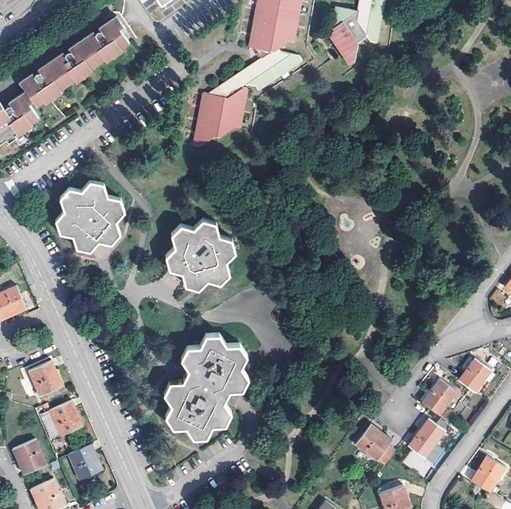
[(175,0),(153,0),(161,10),(175,0)]
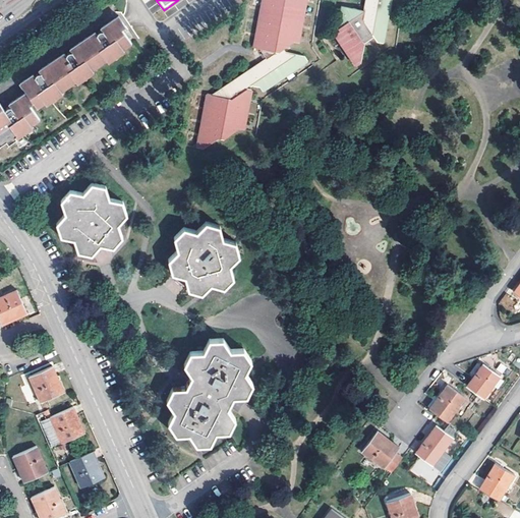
[(376,37),(380,41),(385,41),(390,0),(262,0),(254,51),(260,51),(267,63),(213,100),(209,101),(200,153),(207,153),(221,142),(225,144),(239,132),(246,133),(253,94),(247,93),(249,88),(258,90),(263,95),(305,65),(301,57),(287,55),(281,58),(279,55),(293,44),(298,45),(305,0),(364,0),(363,10),(341,8),(336,33),(335,33),(334,34),(357,64),(361,62),(364,44),(376,37)]
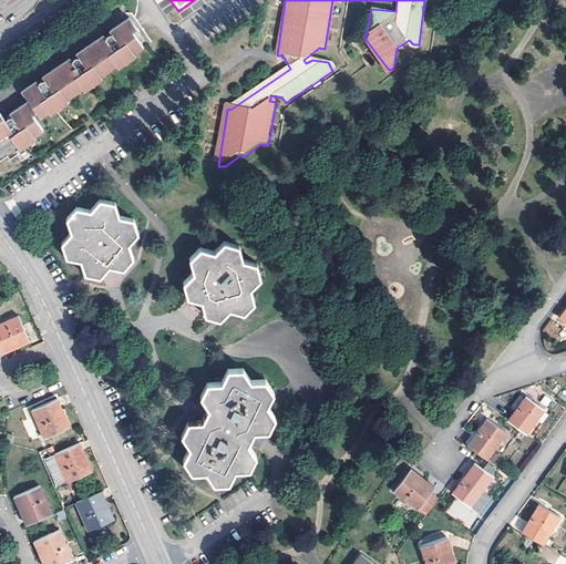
[(34,101),(16,115),(17,118),(11,122),(0,105),(0,145),(2,149),(0,150),(0,156),(6,164),(17,156),(19,161),(29,154),(24,147),(42,135),(44,137),(54,130),(43,114),(48,111),(52,118),(63,110),(61,105),(78,94),(81,98),(96,86),(94,82),(112,70),(115,73),(130,63),(127,60),(145,47),(147,51),(154,45),(143,30),(145,28),(136,16),(115,29),(117,32),(112,37),(111,33),(83,52),(85,55),(79,60),(78,57),(49,77),(51,80),(47,83),(44,80),(28,91),(34,101)]
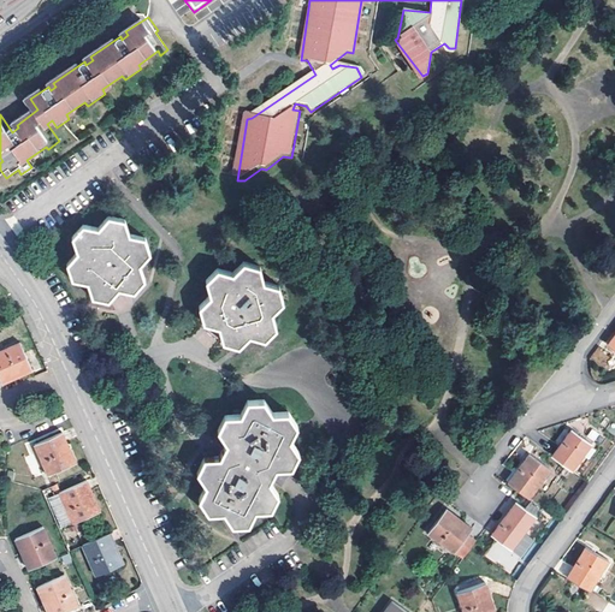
[(164,60),(160,55),(158,51),(139,65),(141,69),(145,73),(164,60)]
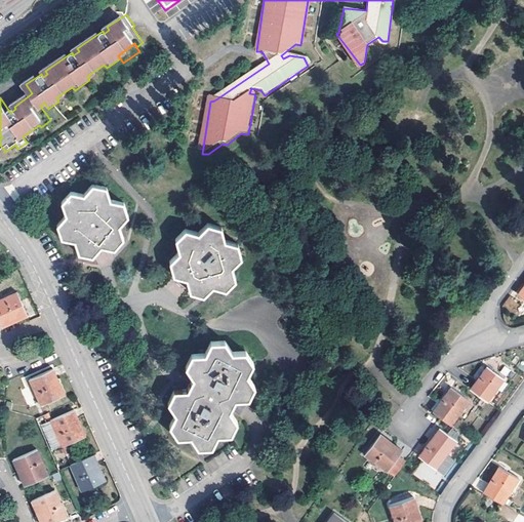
[(109,73),(107,68),(104,65),(87,76),(89,80),(92,84),(109,73)]
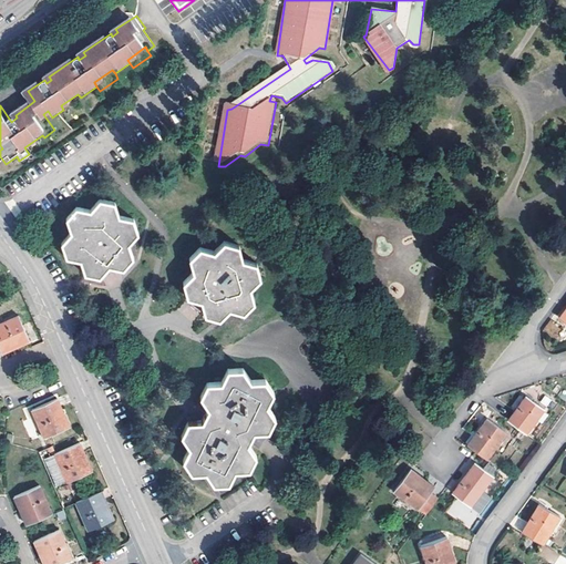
[(83,102),(81,98),(78,94),(61,105),(63,110),(67,114),(83,102)]
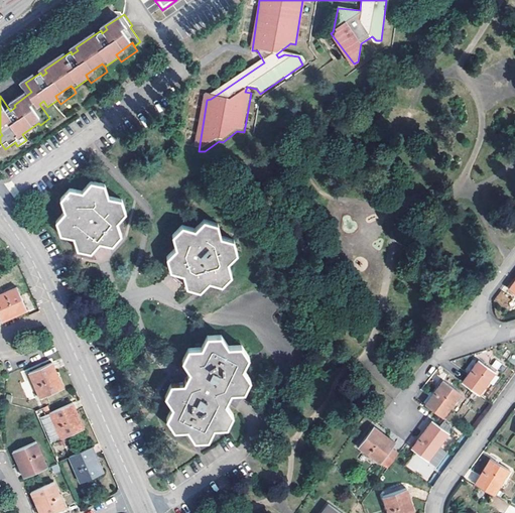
[(42,128),(40,125),(38,123),(22,134),(26,140),(42,128)]
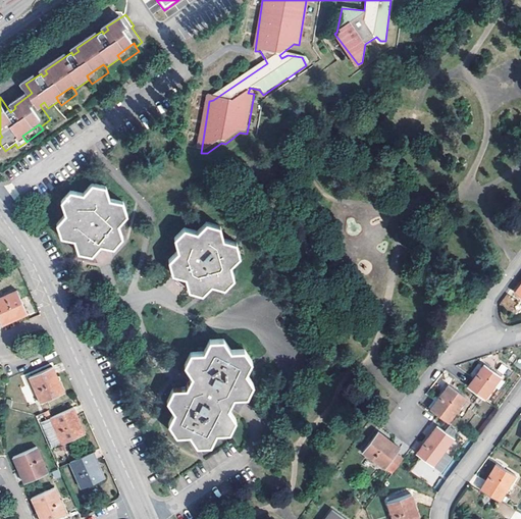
[(71,242),(74,254),(88,257),(93,252),(96,248),(109,252),(119,243),(116,229),(125,219),(121,206),(108,203),(105,190),(94,188),(84,197),(70,194),(60,203),(63,217),(55,225),(58,239),(71,242)]
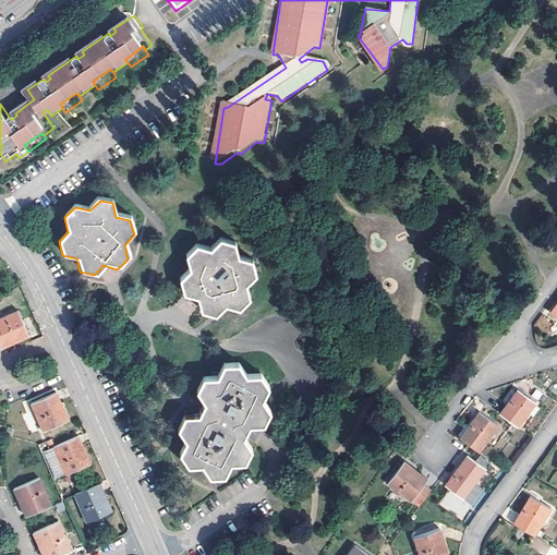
[(183,296),(196,300),(201,313),(216,316),(225,308),(239,311),(249,300),(245,286),(254,276),(252,262),(238,258),(233,244),(219,241),(210,251),(196,248),(185,258),(190,274),(180,284),(183,296)]
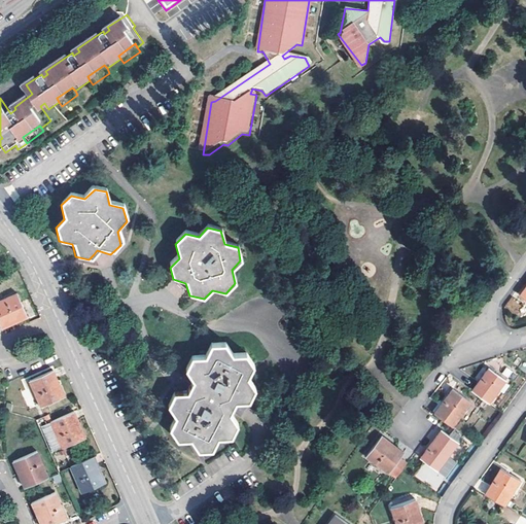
[(18,297),(0,304),(0,326),(14,321),(14,323),(15,324),(28,319),(18,297)]
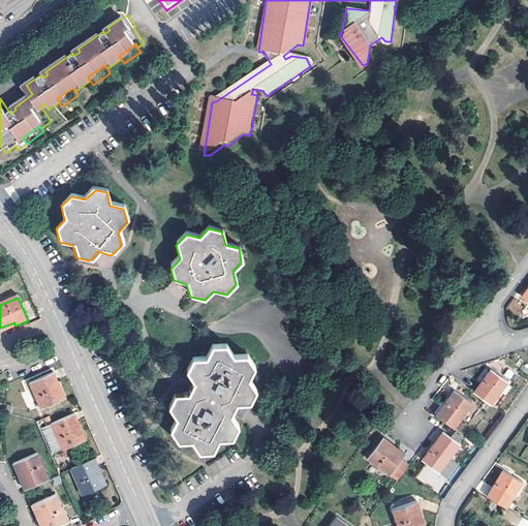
[(510,316),(520,312),(516,303),(506,306),(510,316)]
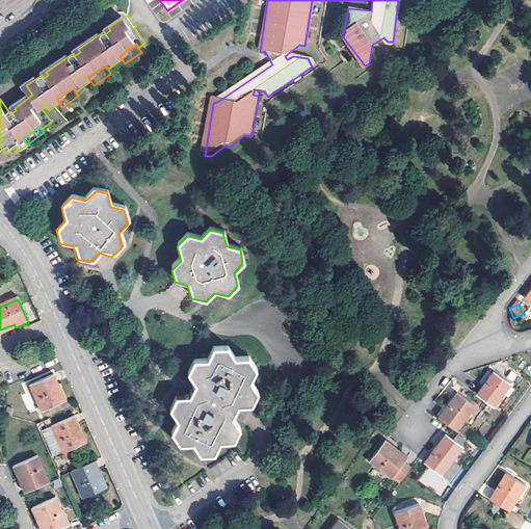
[(0,329),(2,334),(16,327),(15,326),(15,324),(0,329)]
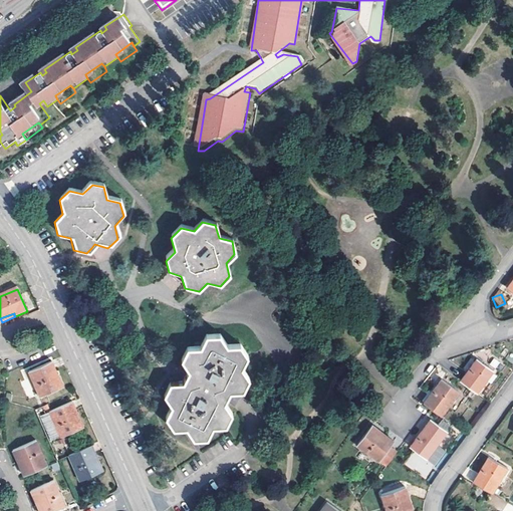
[(182,433),(186,433),(192,443),(194,443),(204,443),(211,431),(222,430),(230,416),(226,410),(224,407),(230,394),(243,394),(247,384),(242,373),(244,370),(249,361),(247,357),(241,348),(226,348),(220,339),(207,339),(201,350),(189,350),(181,363),(187,374),(183,382),(182,385),(181,385),(169,385),(162,398),(169,409),(164,419),(173,433),(182,433)]
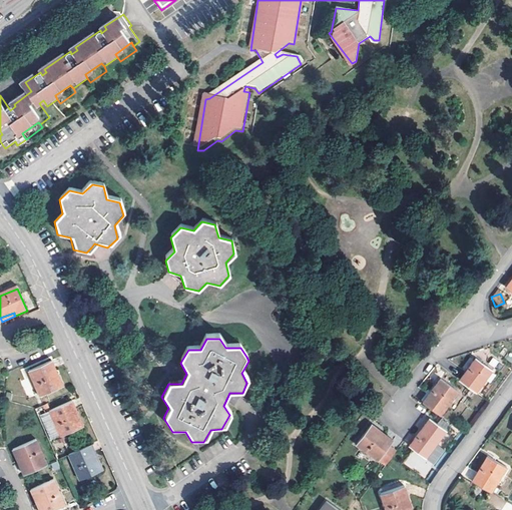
[(473,360),(458,380),(475,392),(490,372),(473,360)]
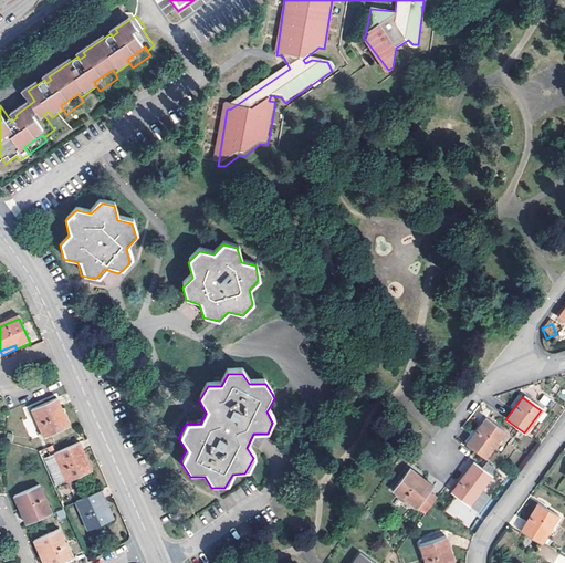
[(64,415),(58,400),(52,403),(59,417),(64,415)]
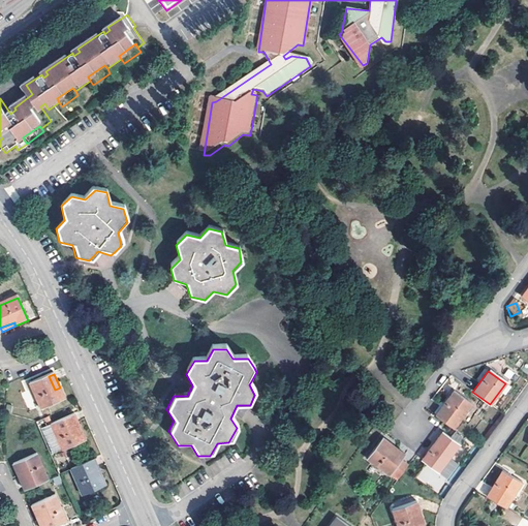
[(49,376),(30,385),(41,411),(65,400),(60,388),(55,390),(49,376)]
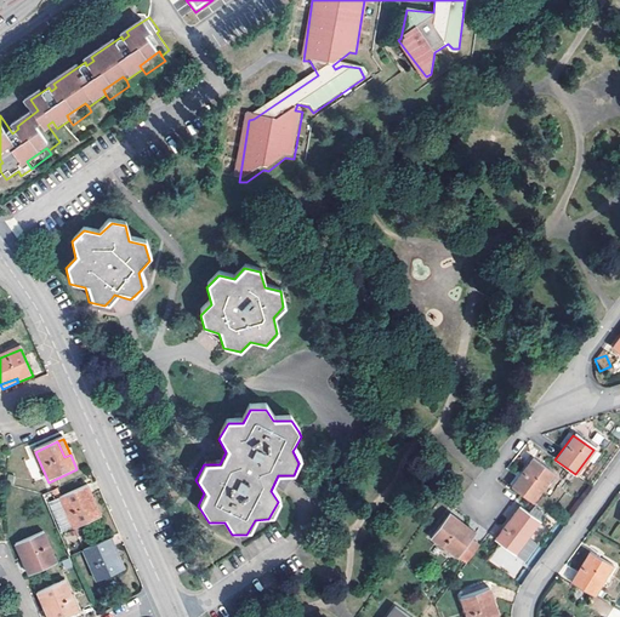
[(533,460),(512,489),(534,503),(555,475),(533,460)]
